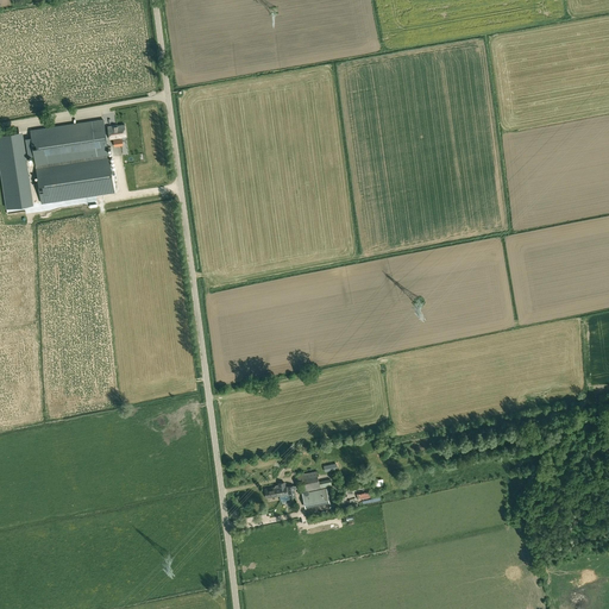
[(104,119),(31,131),(42,203),(114,192),(104,119)]
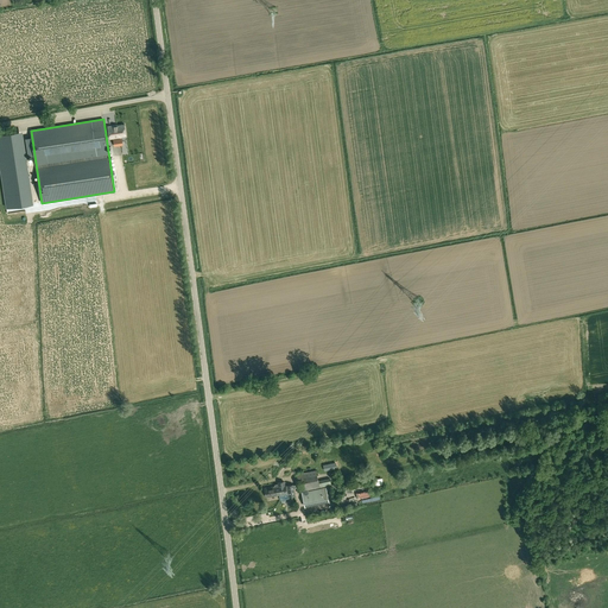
[(109,139),(121,138),(121,137),(126,135),(125,125),(120,126),(119,125),(108,126),(109,139)]
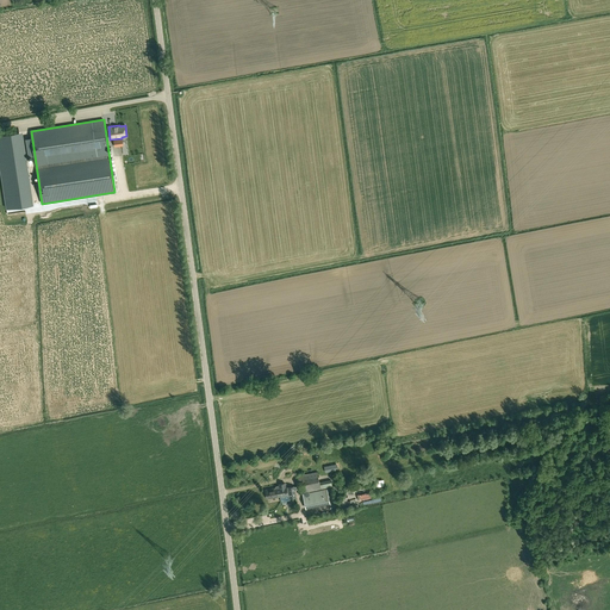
[(19,132),(0,135),(0,165),(7,209),(30,205),(19,132)]
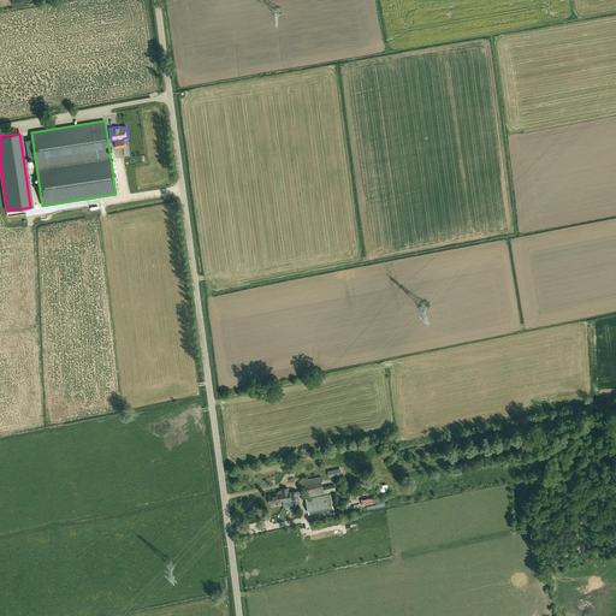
[(320,477),(301,481),(304,498),(336,492),(335,485),(323,487),(320,477)]
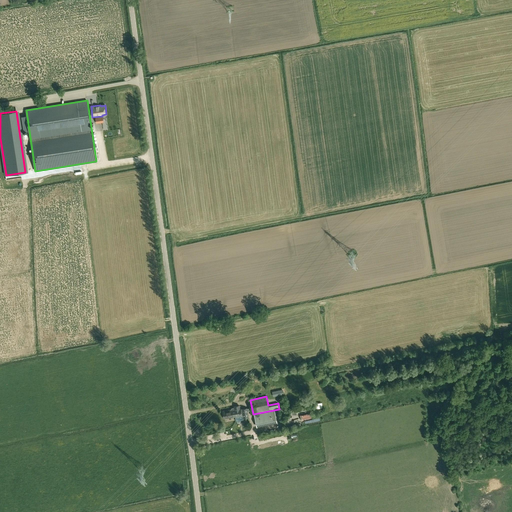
[(248,417),(247,411),(249,411),(249,408),(247,409),(247,408),(240,409),(240,408),(239,408),(239,406),(234,406),(234,408),(232,408),(232,409),(223,411),(224,419),(243,416),(243,418),(248,417)]
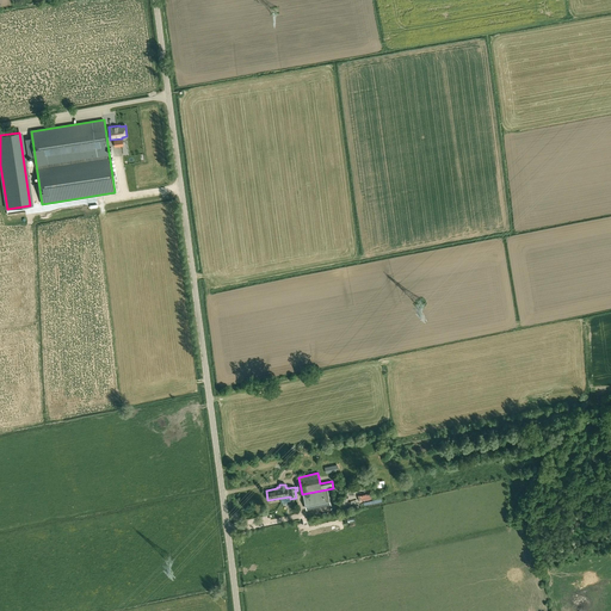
[(331,504),(327,491),(303,495),(307,508),(331,504)]
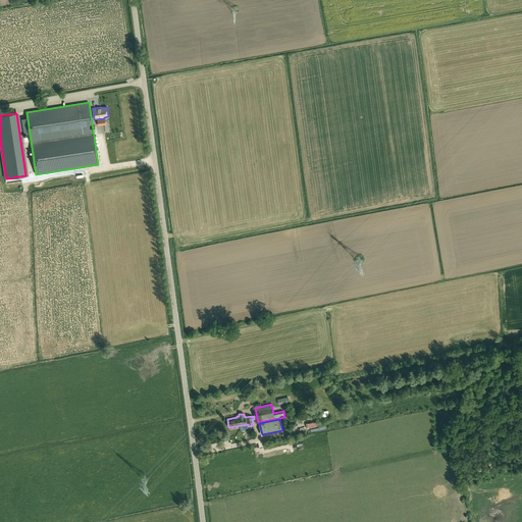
All buildings are outlined.
